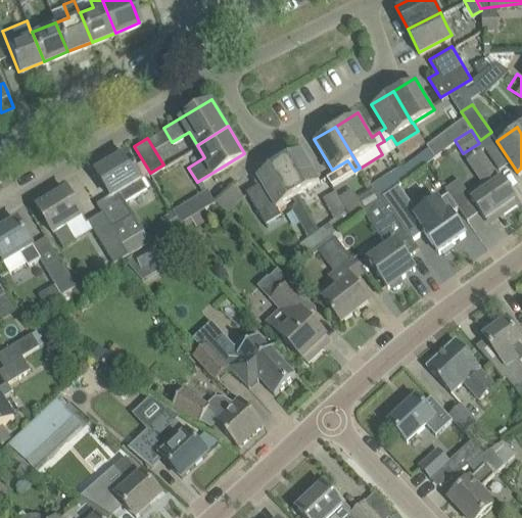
[(422,166),(437,154),(430,144),(421,151),(415,155),(422,166)]
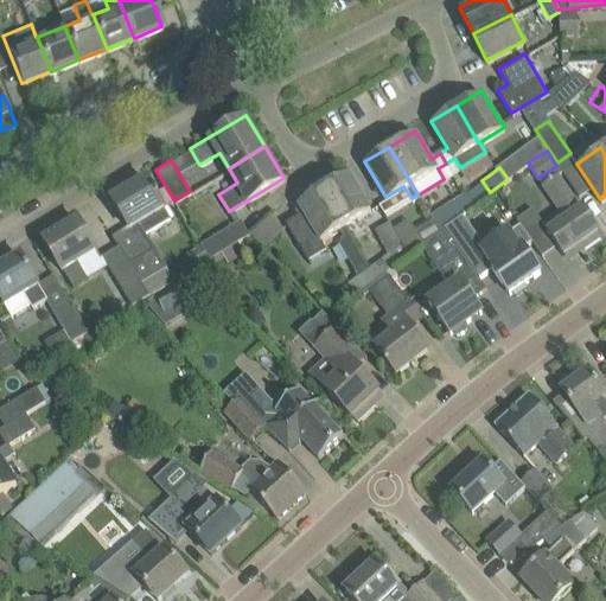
[(370,208),(361,192),(348,172),(323,187),(344,223),(370,208)]
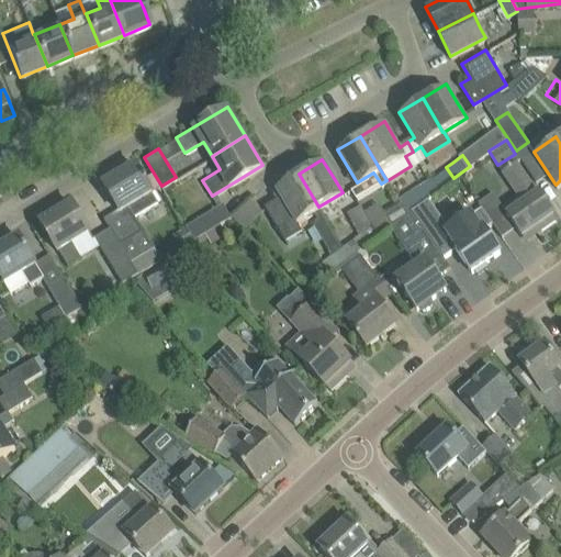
[(553,211),(540,193),(538,189),(537,190),(515,159),(501,169),(522,201),(506,212),(522,233),(553,211)]
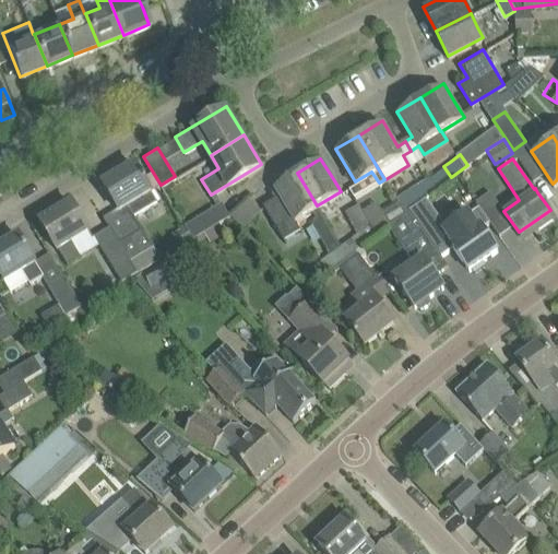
[(157,200),(142,175),(134,162),(103,181),(118,207),(103,215),(108,225),(131,259),(138,270),(151,262),(159,258),(158,257),(153,246),(154,246),(134,214),(157,200)]
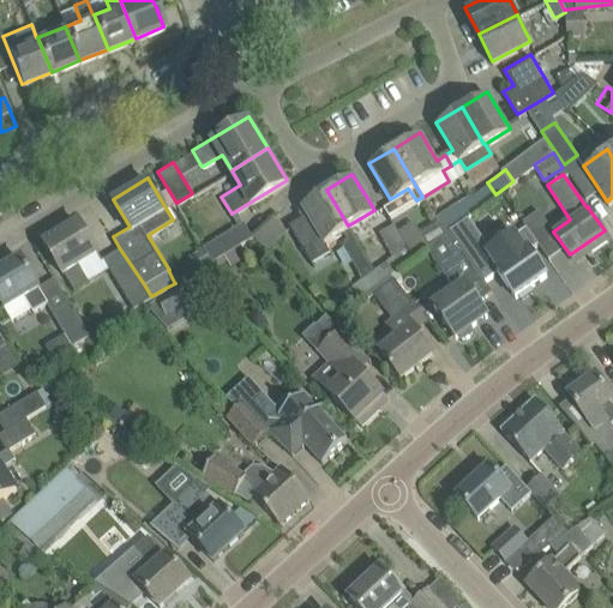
[(478,209),(496,194),(487,182),(469,194),(468,192),(434,215),(445,230),(449,228),(469,215),(478,209)]
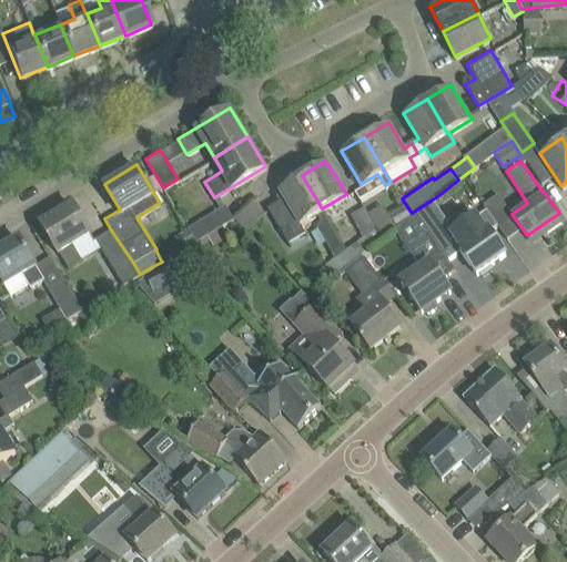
[(282,195),(266,206),(289,242),(302,226),(299,223),(316,212),(319,217),(315,220),(315,226),(333,255),(323,263),(333,274),(348,262),(341,251),(345,247),(322,208),(302,175),(279,188),(282,195)]
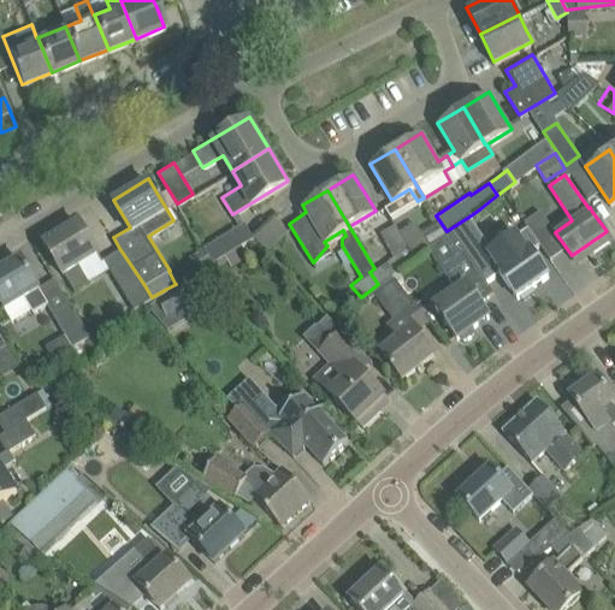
[(276,214),(255,230),(266,246),(288,229),(276,214)]
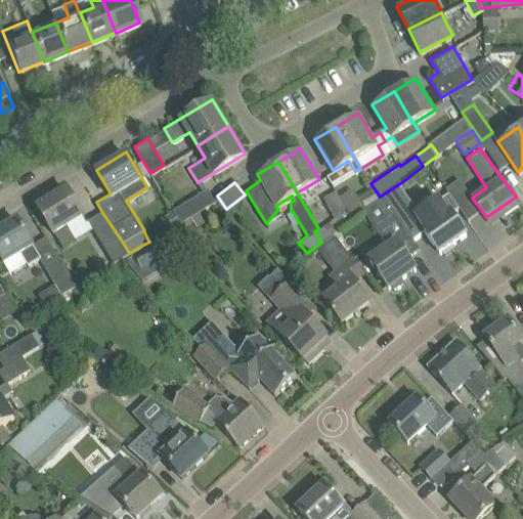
[(363,210),(380,197),(371,183),(355,193),(351,187),(339,195),(346,208),(334,216),(331,219),(337,229),(363,210)]
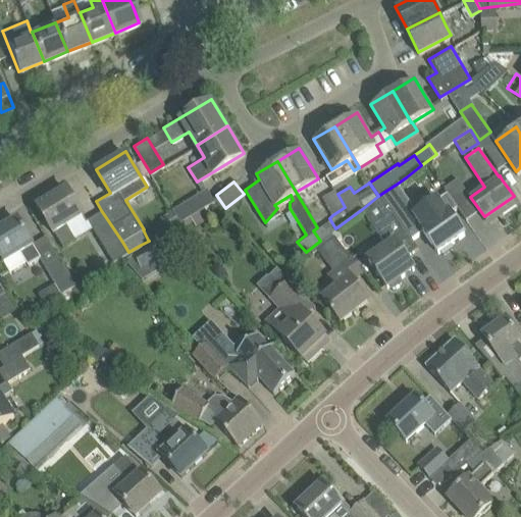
[(415,215),(404,199),(401,195),(405,192),(399,183),(381,194),(403,224),(415,216),(422,227),(437,249),(463,231),(448,210),(457,205),(453,199),(448,193),(427,206),(415,215)]
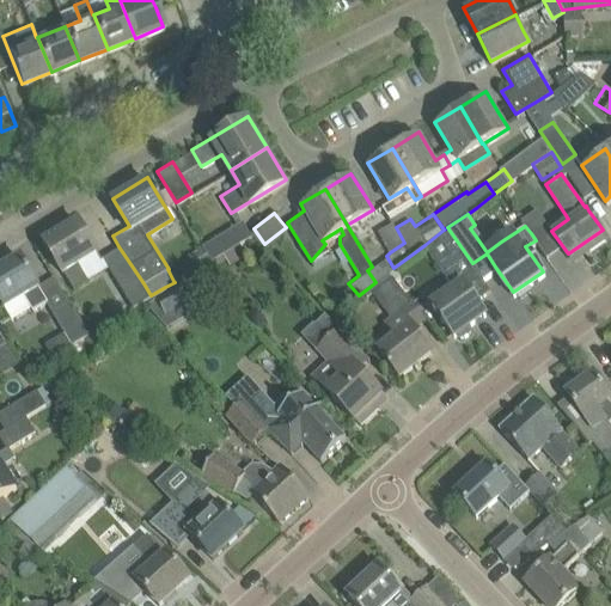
[(78,261),(97,249),(78,219),(43,240),(62,270),(65,269),(75,287),(89,279),(78,261)]
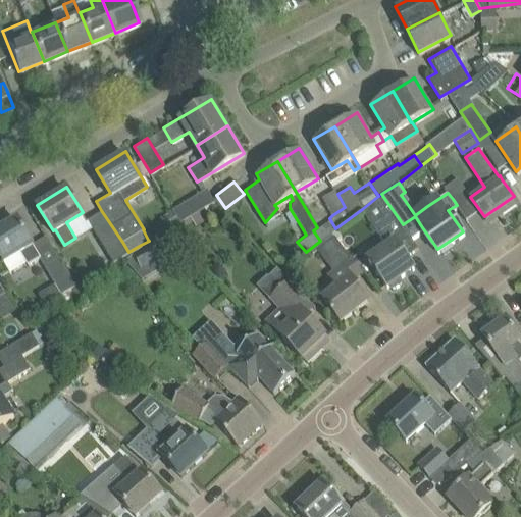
[(202,207),(214,200),(206,187),(171,208),(172,208),(179,220),(181,219),(202,207)]
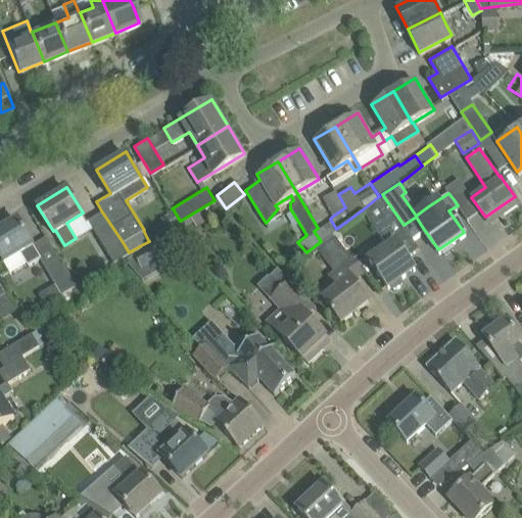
[(345,207),(338,194),(334,188),(322,196),(333,216),(345,207)]
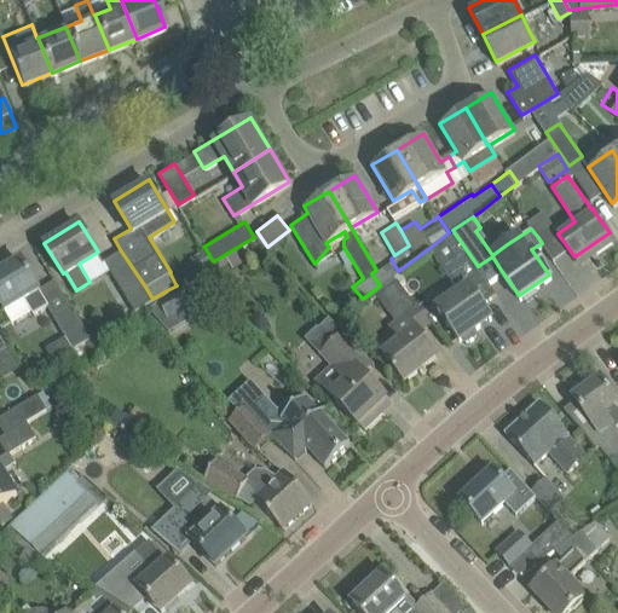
[(484,275),(478,266),(452,230),(449,232),(429,248),(442,264),(460,289),(437,305),(458,337),(490,316),(469,284),(484,275)]
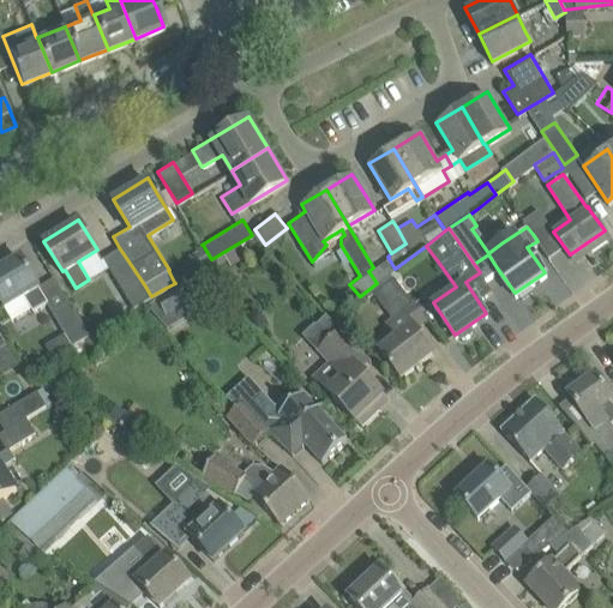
[(238,244),(214,258),(217,264),(227,258),(230,264),(245,254),(238,244)]
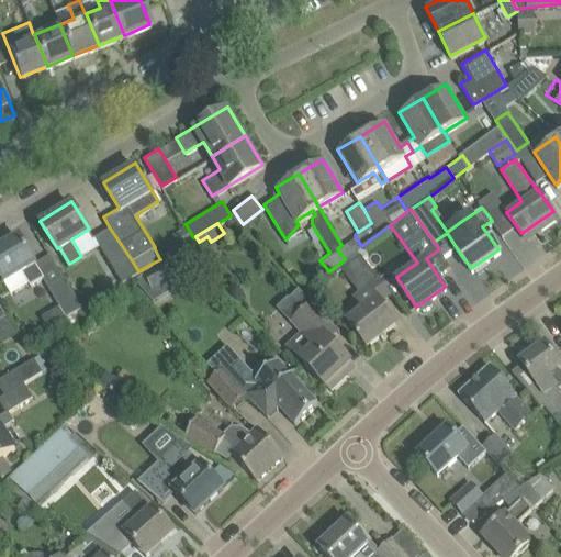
[(181,245),(193,237),(186,224),(174,232),(181,245)]
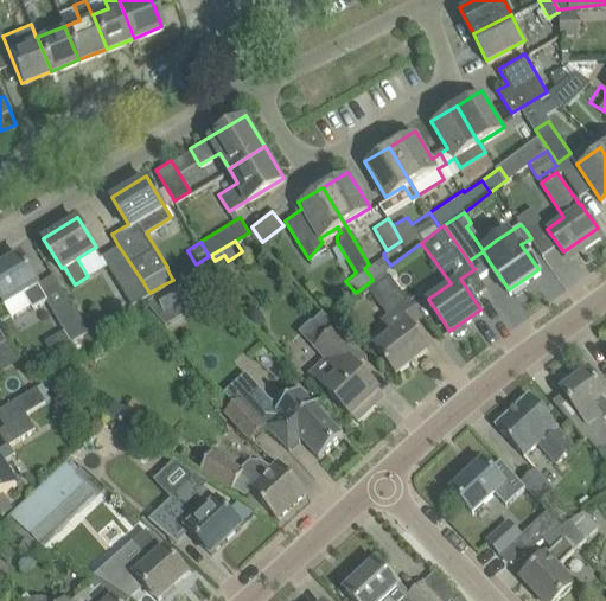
[(150,294),(150,293),(142,281),(117,244),(102,254),(133,304),(150,294)]
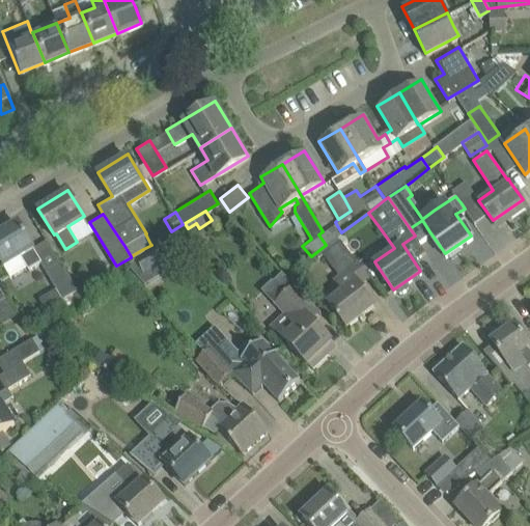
[(40,259),(28,239),(18,221),(0,230),(0,258),(3,264),(11,276),(28,266),(29,267),(40,259)]
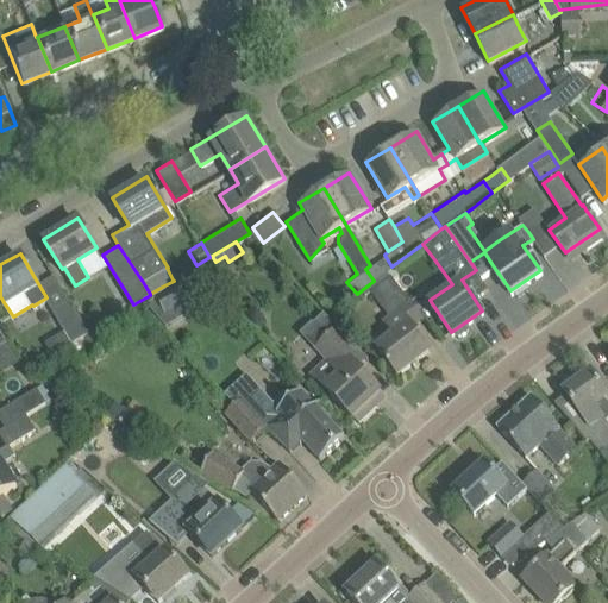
[(374,281),(392,267),(384,255),(370,265),(365,269),(374,281)]
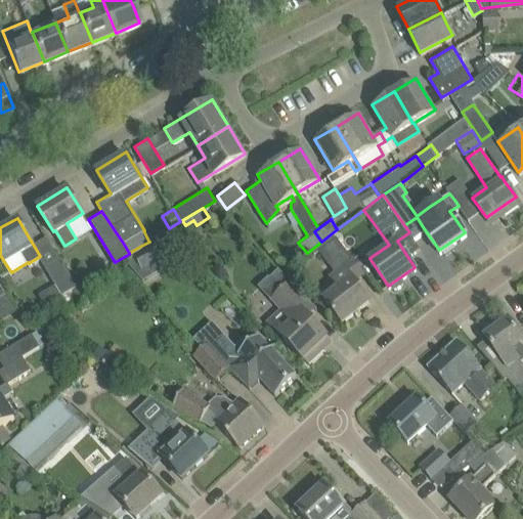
[(149,261),(173,248),(165,232),(148,241),(149,242),(141,246),(149,261)]
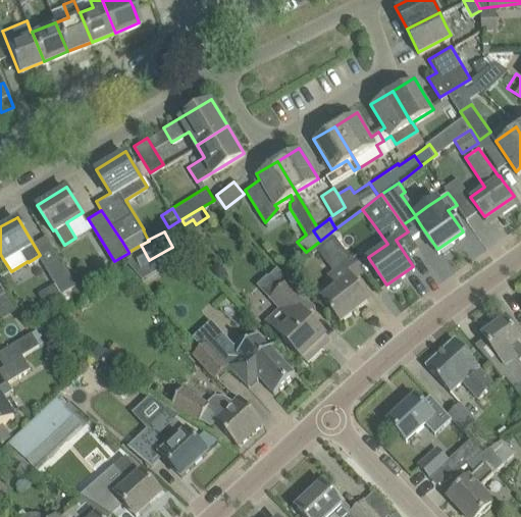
[(352,258),(340,242),(334,235),(318,248),(335,270),(331,272),(341,282),(321,298),(331,312),(333,310),(340,319),(367,298),(343,265),(352,258)]
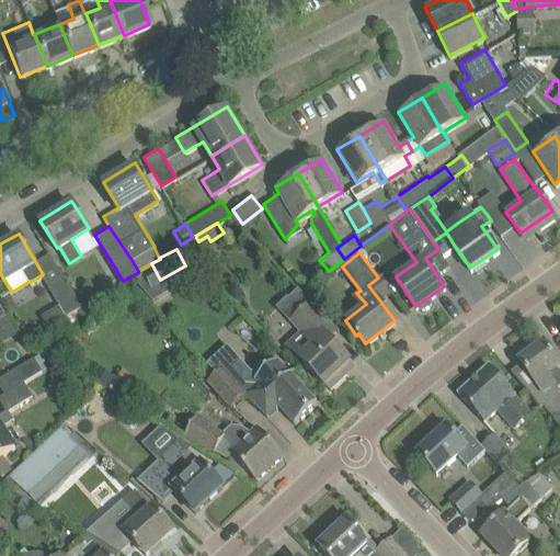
[(66,314),(81,305),(63,274),(47,283),(66,314)]
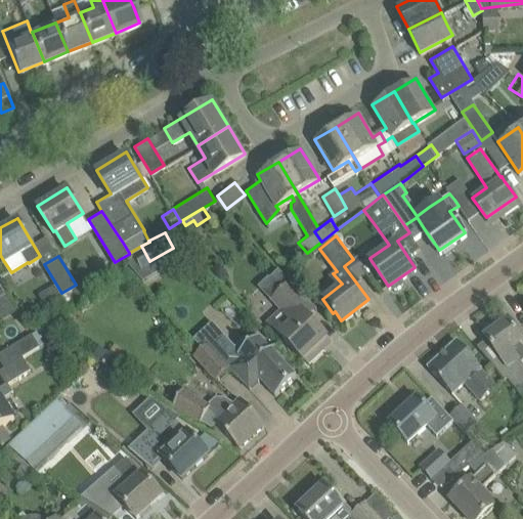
[(308,298),(290,279),(277,266),(269,274),(268,273),(259,284),(281,307),(267,320),(302,357),(325,335),(299,307),(308,298)]
